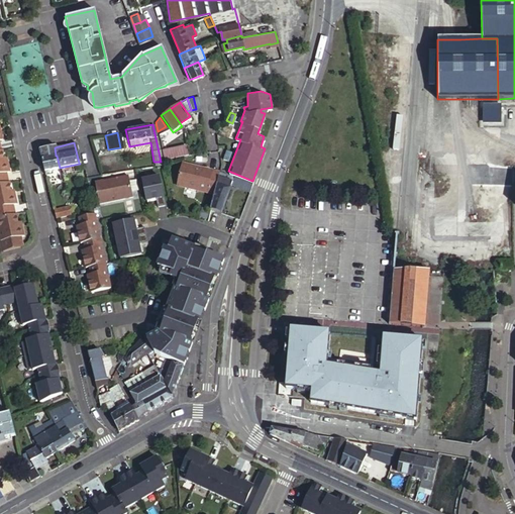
[(165,158),(187,152),(186,143),(163,148),(165,158)]
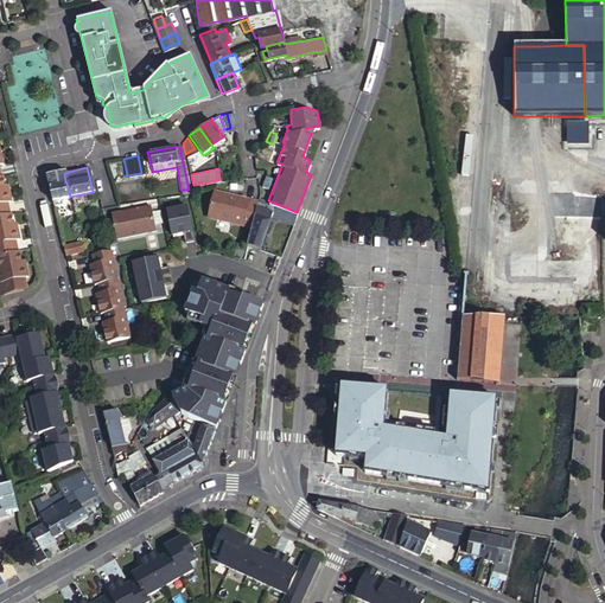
[(50,179),(46,180),(52,200),(57,199),(70,197),(67,183),(65,183),(64,173),(63,171),(49,173),(50,179)]
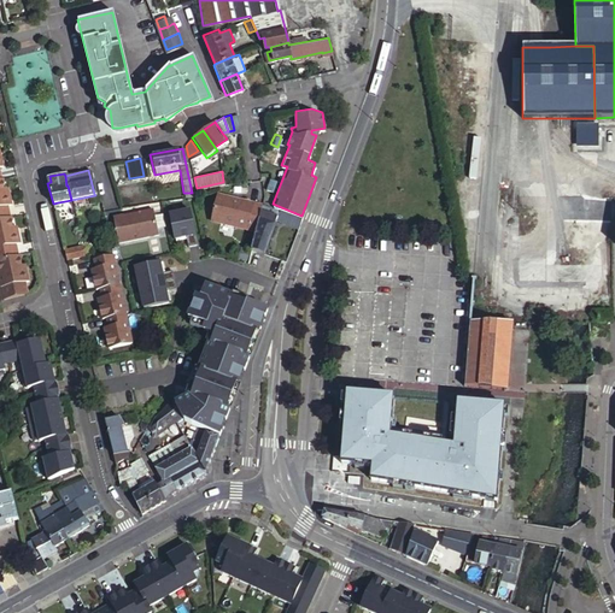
[(265,186),(273,188),(276,177),(270,175),(265,186)]
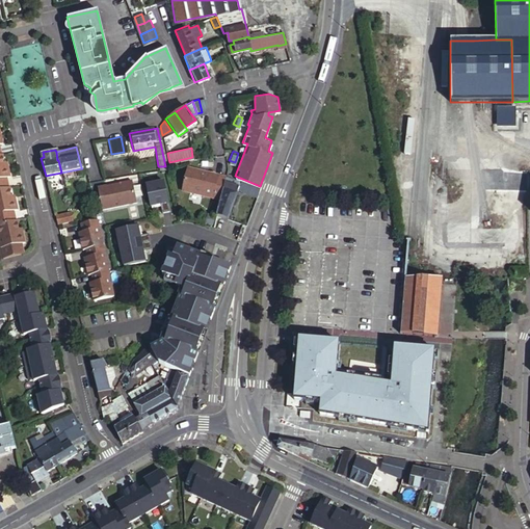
[(219,195),(226,172),(187,162),(182,185),(219,195)]
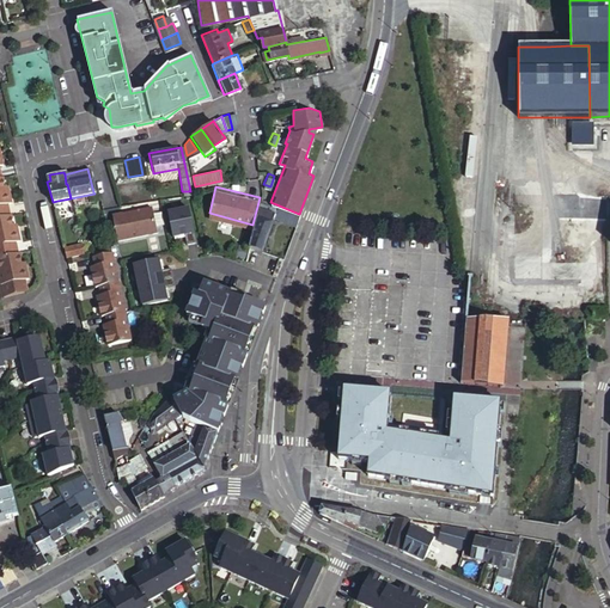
[(296,223),(299,214),(270,202),(260,197),(252,225),(249,243),(261,247),(273,215),(296,223)]
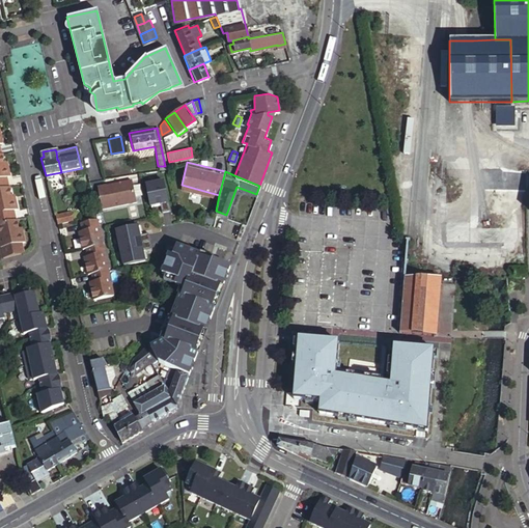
[(106,183),(98,184),(98,186),(100,194),(102,206),(136,199),(132,178),(106,184),(106,183)]
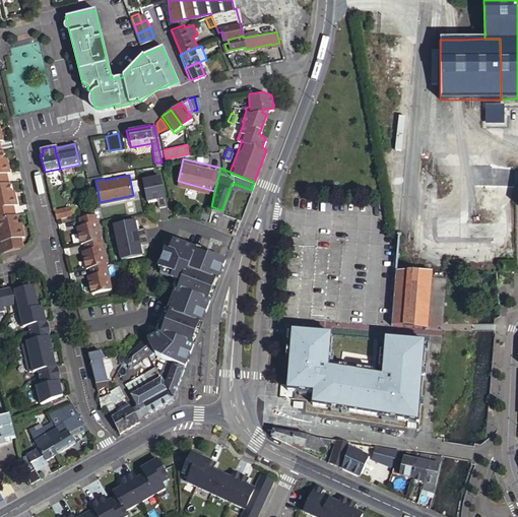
[(158,175),(141,178),(146,199),(155,197),(157,205),(165,204),(158,175)]
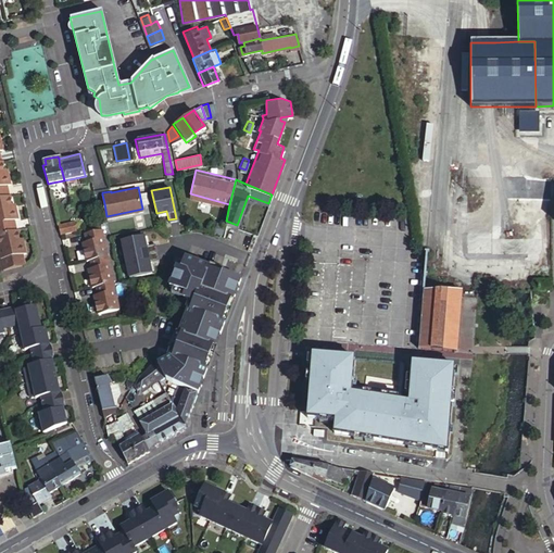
[(0,233),(14,228),(12,217),(15,217),(13,206),(11,208),(8,193),(7,195),(0,196),(0,233)]
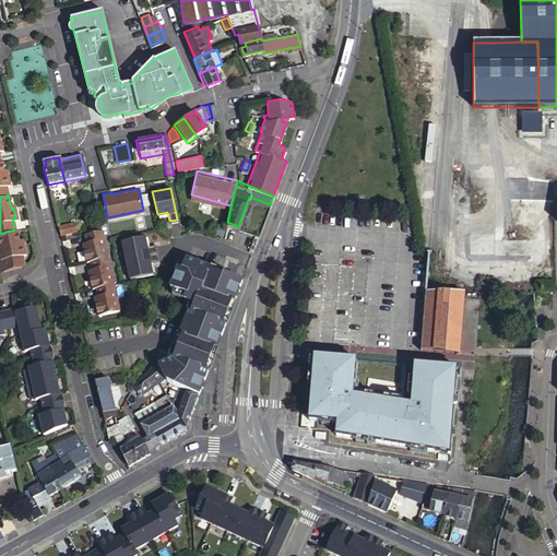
[(57,224),(59,234),(75,229),(73,220),(57,224)]
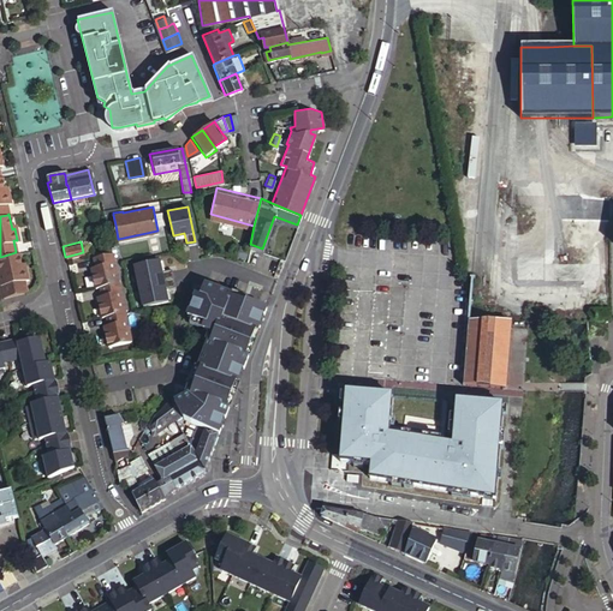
[(238,252),(248,255),(250,244),(240,241),(238,252)]
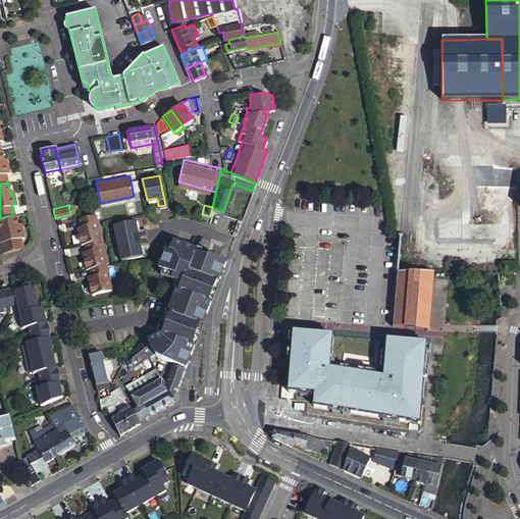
[(74,226),(78,236),(98,231),(94,213),(76,217),(79,224),(74,226)]
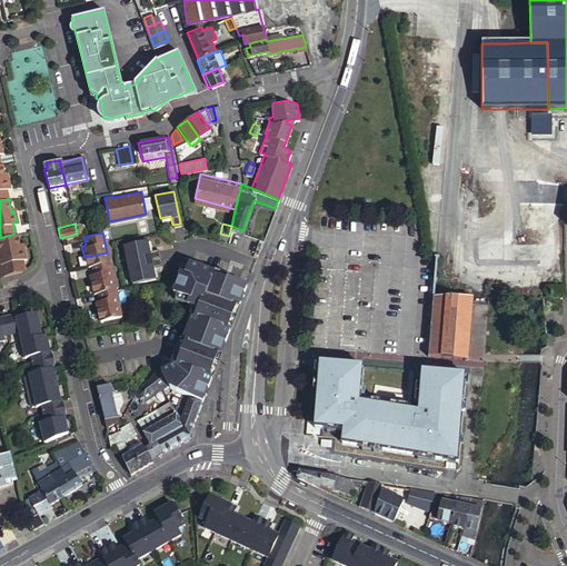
[(0,242),(8,274),(23,269),(20,258),(25,258),(22,248),(20,248),(17,234),(15,234),(0,238),(0,242)]
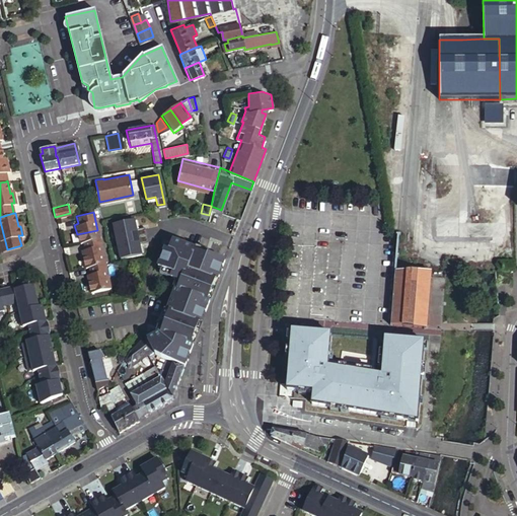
[(133,217),(113,221),(120,256),(141,252),(139,242),(148,240),(144,225),(136,227),(133,217)]
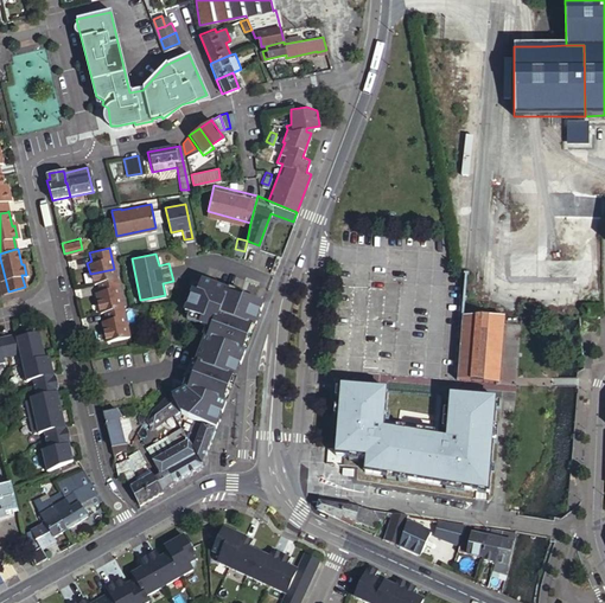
[(129,334),(114,269),(90,274),(91,282),(96,281),(99,290),(94,292),(99,312),(103,310),(104,319),(101,320),(106,340),(129,334)]
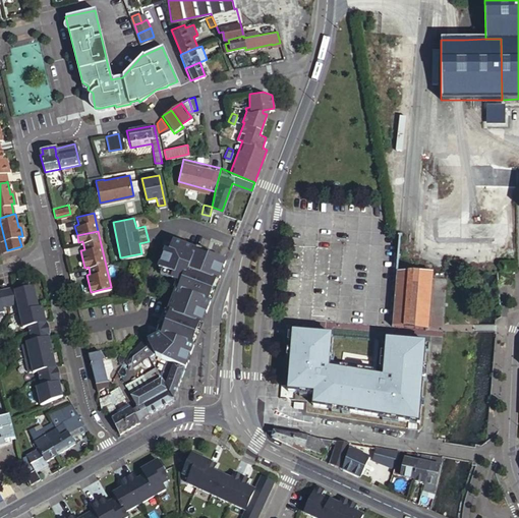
[(173,362),(184,367),(192,344),(191,343),(198,323),(200,323),(210,300),(208,299),(216,278),(218,279),(225,259),(209,252),(208,254),(195,249),(196,247),(173,239),(169,248),(166,247),(159,266),(173,272),(171,276),(182,280),(179,288),(177,287),(168,309),(170,310),(162,331),(147,340),(152,350),(153,353),(173,362)]
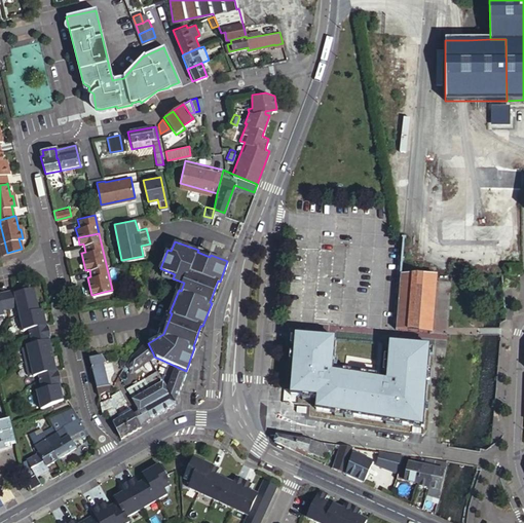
[(398,270),(394,326),(429,329),(434,272),(398,270)]
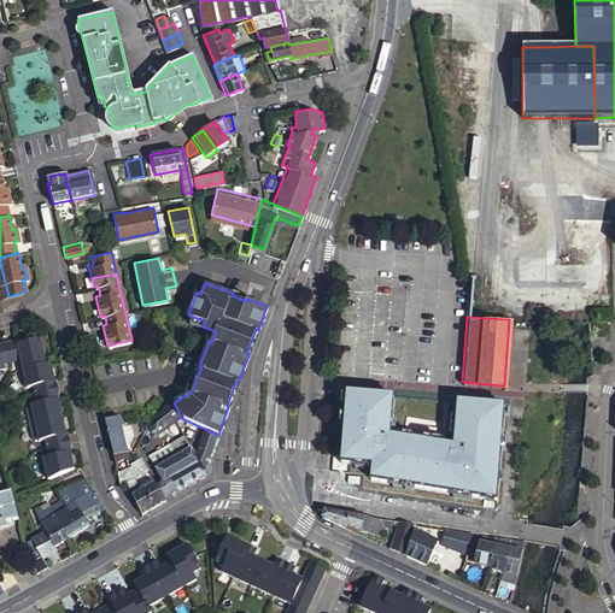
[(41,463),(44,476),(45,481),(70,471),(66,453),(63,436),(56,399),(52,383),(48,364),(44,365),(40,352),(34,348),(36,346),(33,341),(28,339),(27,337),(24,339),(23,341),(22,342),(17,343),(16,341),(0,345),(0,371),(1,370),(0,367),(21,364),(25,388),(30,387),(35,405),(29,406),(29,408),(36,440),(36,441),(42,440),(46,459),(40,460),(41,463)]
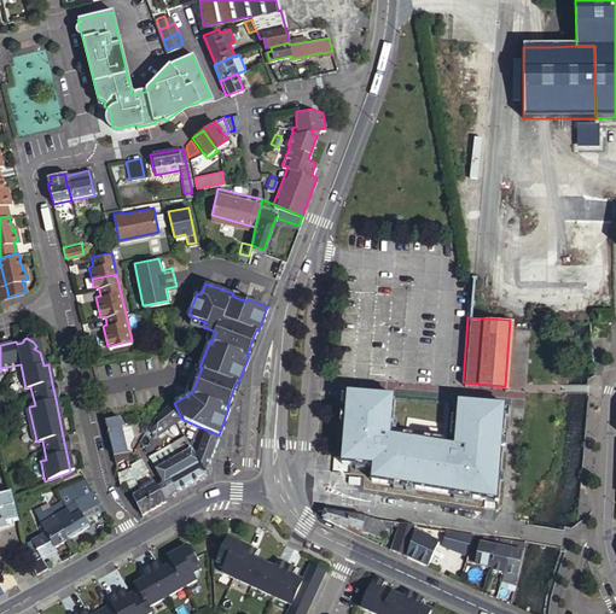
[(391,436),(395,396),(349,392),(342,462),(373,466),(372,479),(495,501),(505,407),(458,402),(454,446),(391,436)]
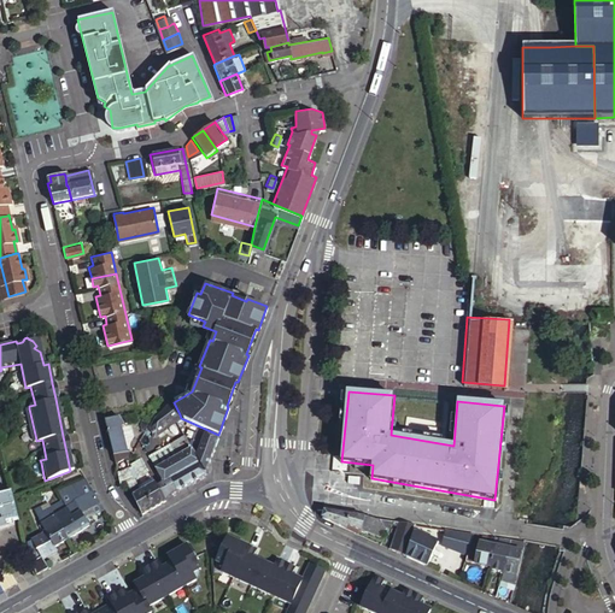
[(160,408),(158,410),(157,410),(148,424),(153,435),(175,419),(180,414),(173,400),(160,408)]
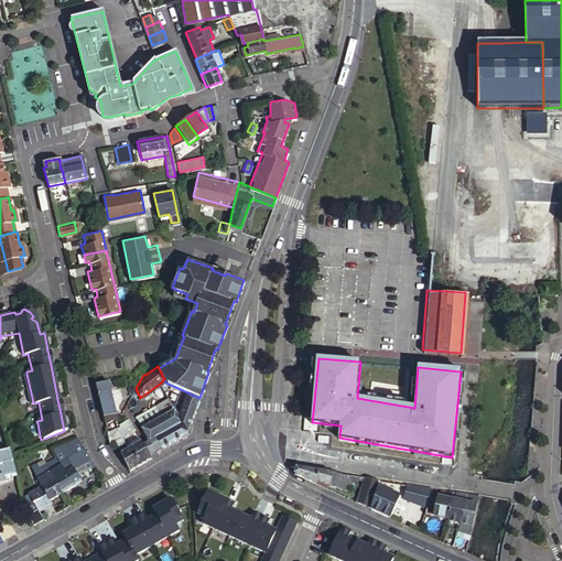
[(28,403),(33,402),(26,374),(21,375),(28,403)]
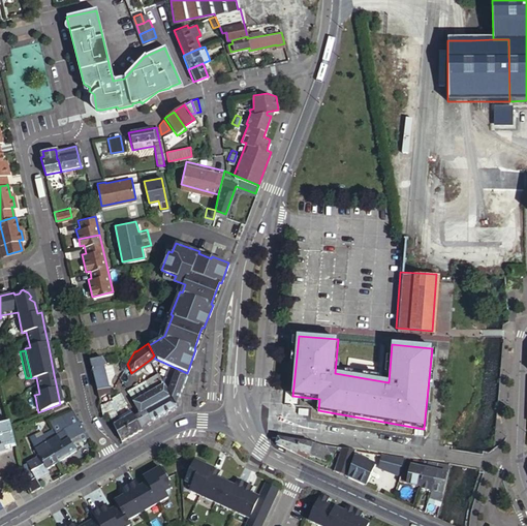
[(100,357),(89,359),(91,367),(102,364),(106,363),(100,357)]
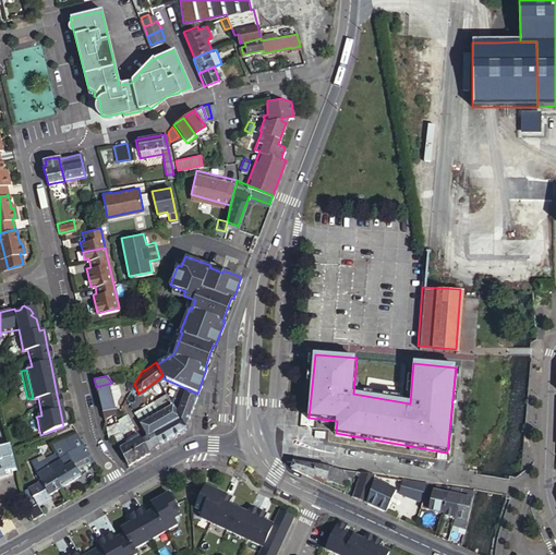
[(108,384),(96,387),(103,418),(111,412),(110,407),(113,407),(108,384)]
